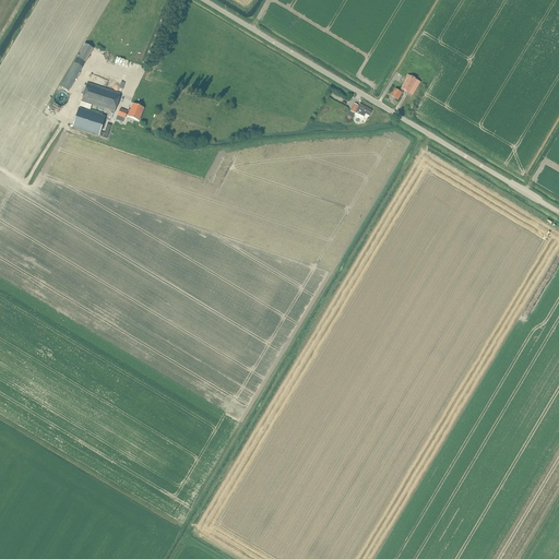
[(264,20),(273,6),(266,2),(259,16),(264,20)]
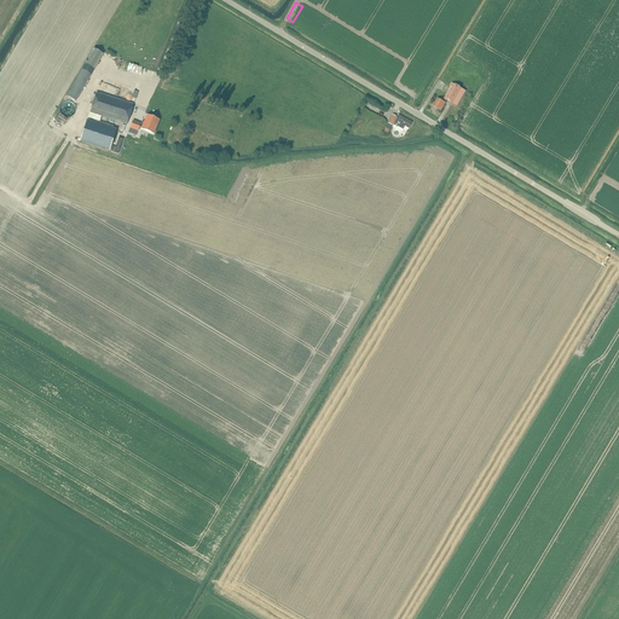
[(81,69),(67,96),(76,102),(91,75),(94,69),(85,64),(81,69)]
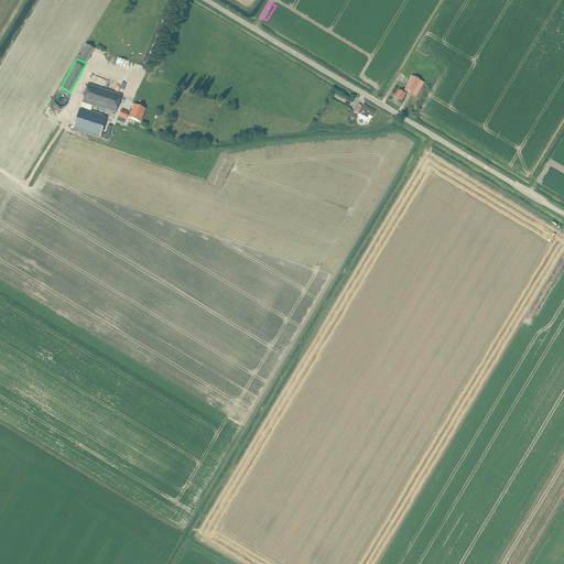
[(121,66),(127,66),(127,68),(132,69),(132,64),(130,64),(130,60),(122,58),(121,66)]
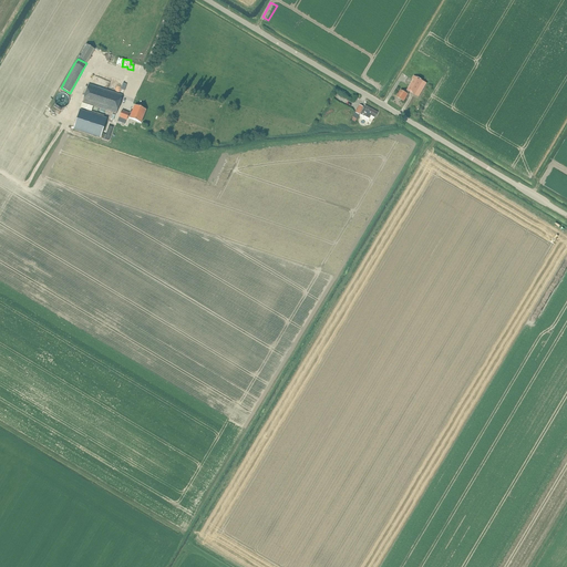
[(401,90),(397,98),(403,102),(410,92),(419,98),(421,93),(426,84),(426,83),(413,75),(412,79),(413,79),(413,80),(408,90),(405,90),(404,92),(403,92),(401,90)]
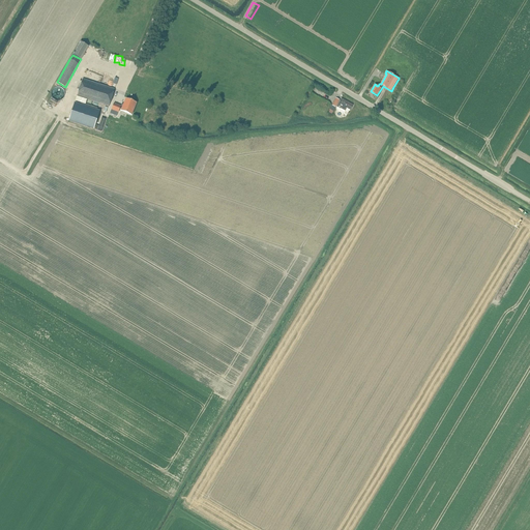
[(109,107),(113,94),(114,89),(83,79),(77,96),(87,100),(87,104),(91,105),(92,101),(94,102),(92,106),(97,108),(98,104),(109,107)]
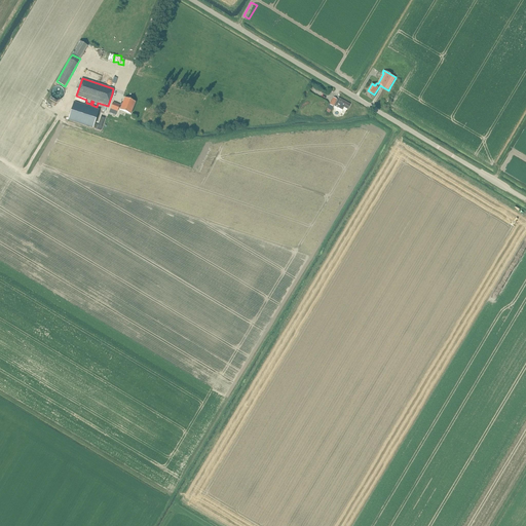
[(316,86),(314,90),(324,96),(326,92),(316,86)]
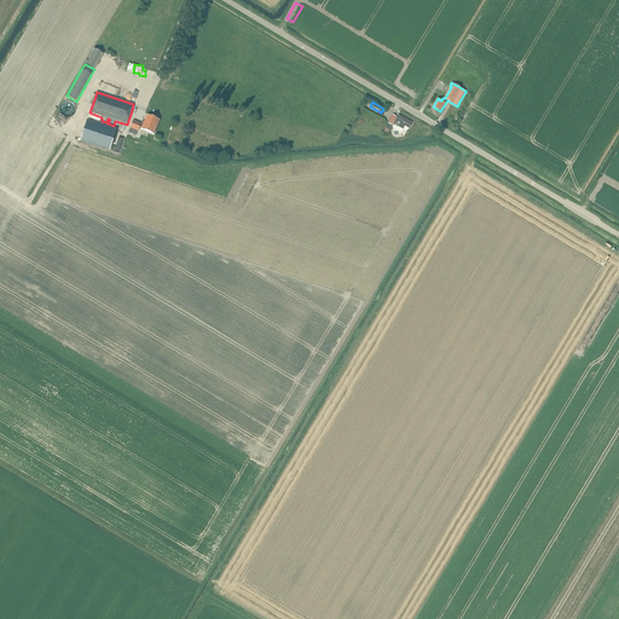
[(140,126),(143,127),(142,129),(154,134),(160,120),(148,115),(144,122),(143,121),(142,123),(133,121),(131,128),(138,131),(140,126)]
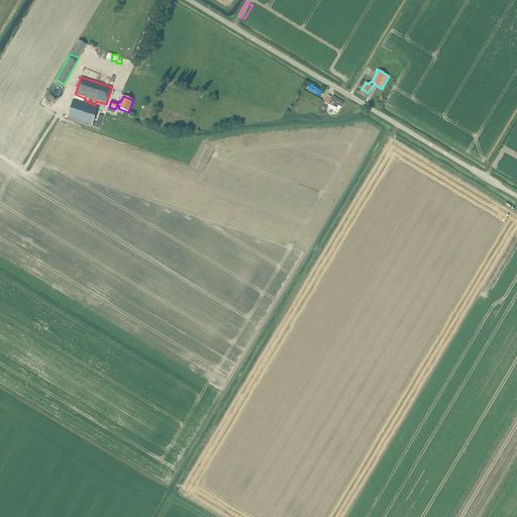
[(324,109),(328,102),(331,98),(328,96),(324,103),(323,103),(321,107),(324,109)]
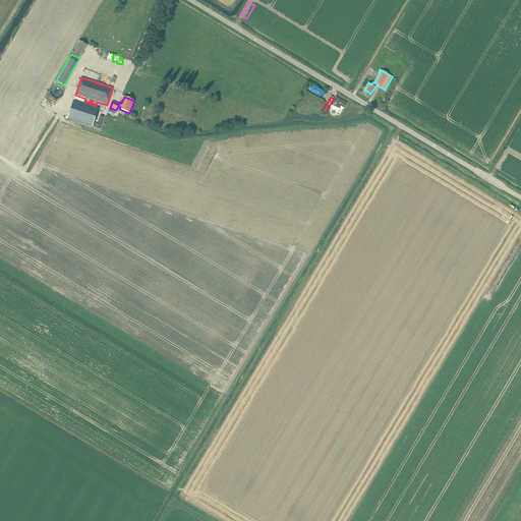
[(344,109),(347,104),(336,97),(331,105),(339,110),(340,107),(344,109)]
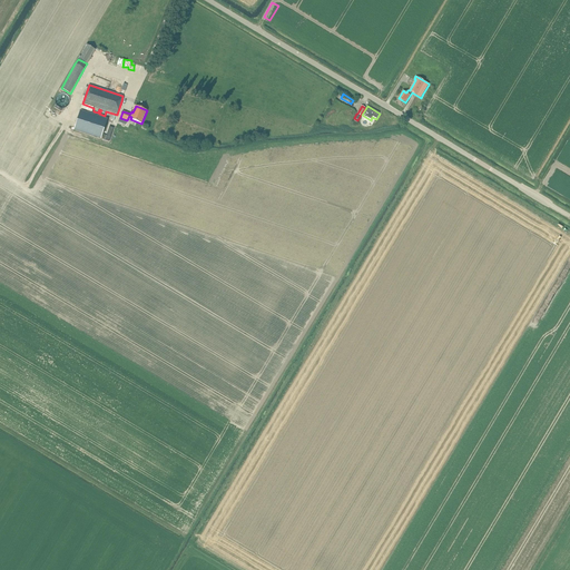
[(80,110),(75,130),(100,139),(107,119),(80,110)]
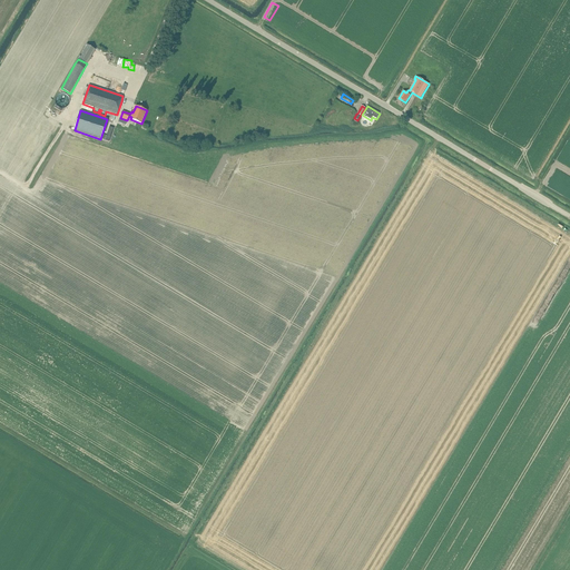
[(114,129),(109,128),(107,137),(102,140),(109,143),(114,129)]
